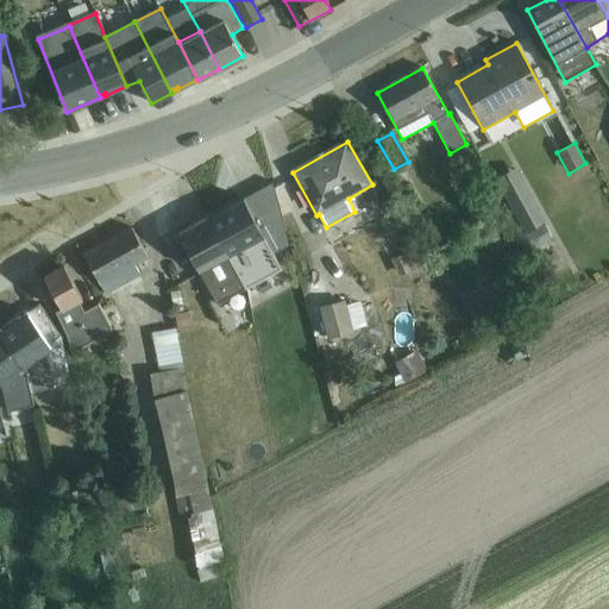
[(546,220),(518,168),(495,180),(525,232),(546,220)]
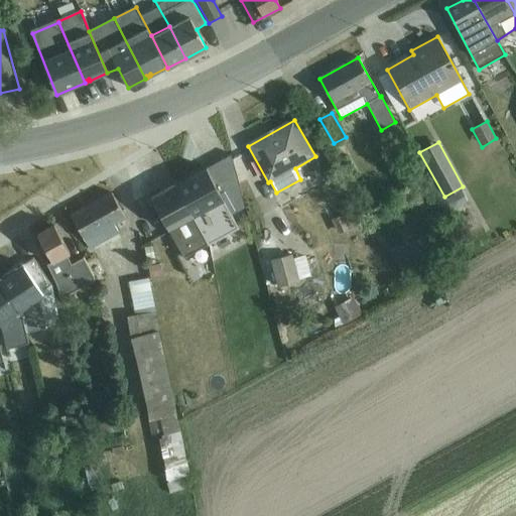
[(176,184),(209,244),(238,228),(206,168),(176,184)]
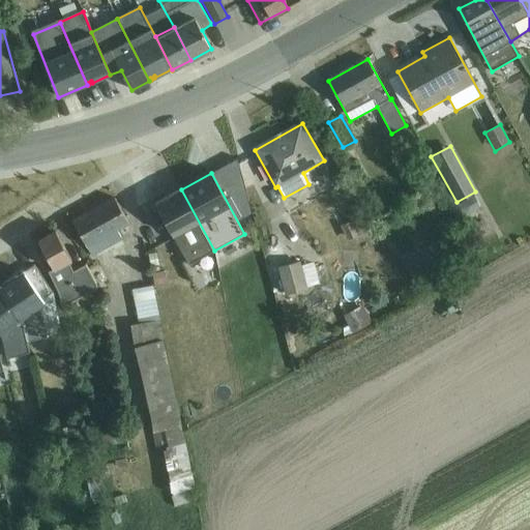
[(155,203),(189,265),(214,251),(181,189),(155,203)]
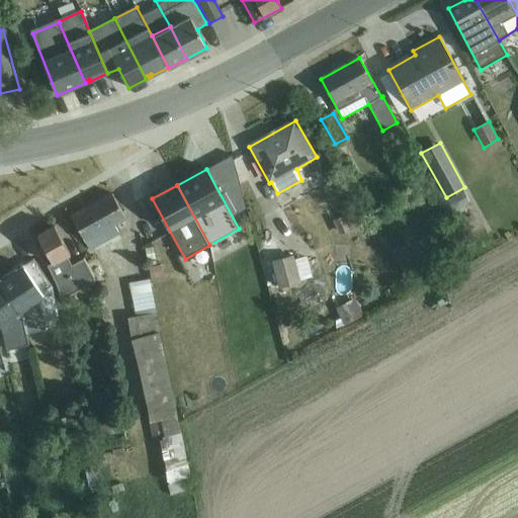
[(463,192),(449,200),(454,211),(470,202),(463,192)]
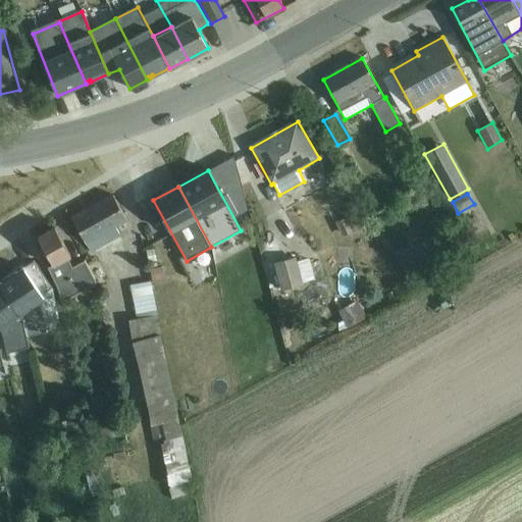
[(116,227),(127,221),(113,196),(71,218),(91,253),(120,237),(116,227)]
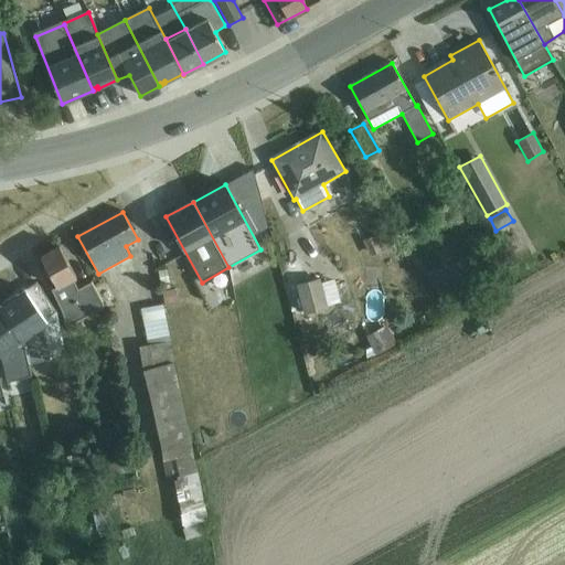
[(370,228),(363,232),(366,240),(362,241),(369,256),(383,251),(376,234),(374,235),(370,228)]
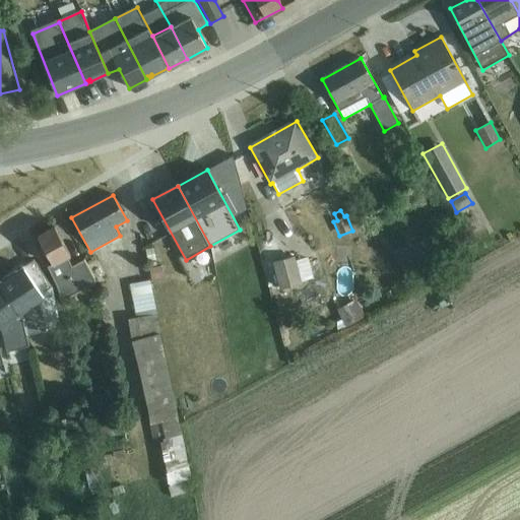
[(96,282),(84,259),(71,266),(67,257),(70,255),(55,226),(38,236),(53,263),(48,267),(58,289),(62,301),(96,282)]
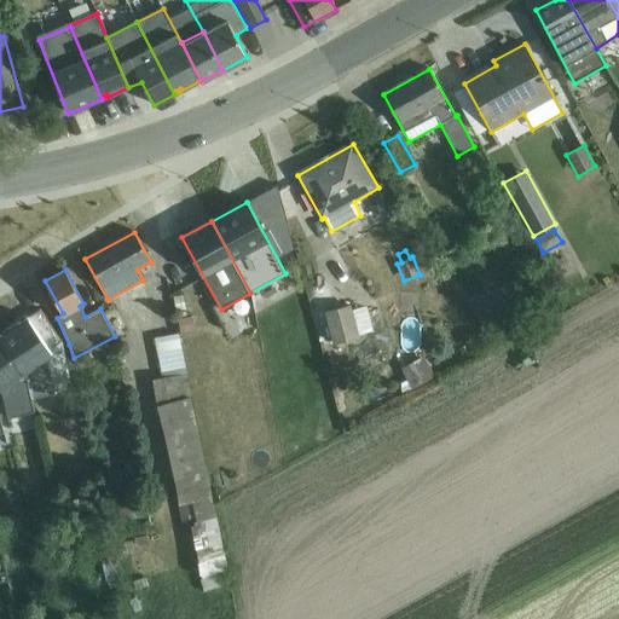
[(352,310),(351,305),(324,312),(324,314),(322,316),(327,333),(329,331),(333,345),(359,336),(359,335),(372,331),(366,306),(352,310)]
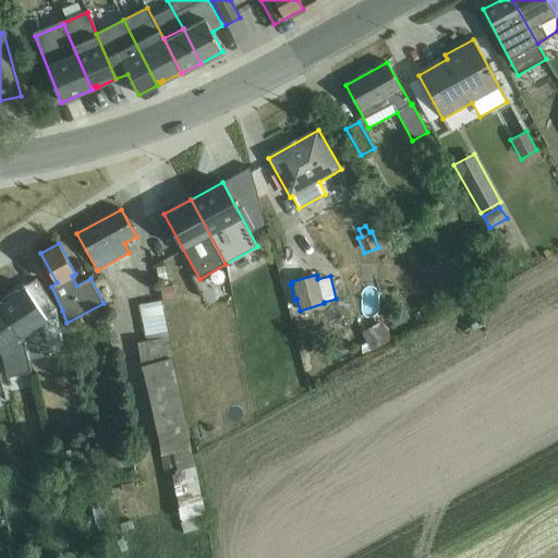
[(28,359),(65,350),(56,307),(36,279),(0,303),(0,304),(23,338),(28,359)]
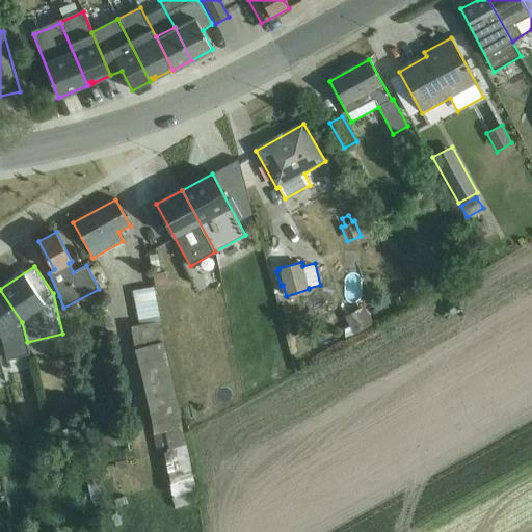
[(165,272),(153,274),(155,287),(167,285),(165,272)]
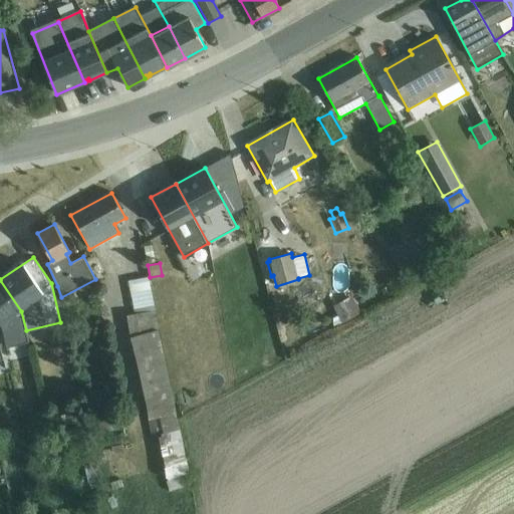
[(148,277),(127,281),(134,314),(126,316),(131,336),(159,329),(148,277)]
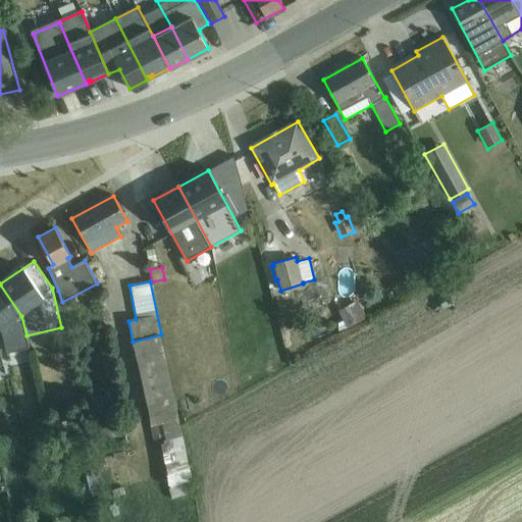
[(300,296),(283,301),(286,312),(319,303),(316,292),(303,296),(302,294),(300,295),(300,296)]
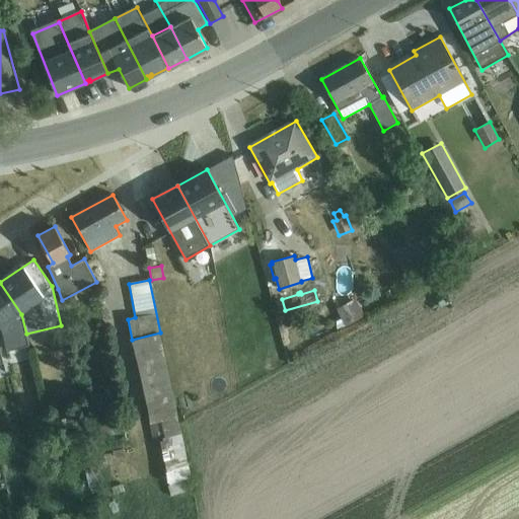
[(355,299),(337,309),(341,318),(336,321),(337,330),(365,316),(355,299)]
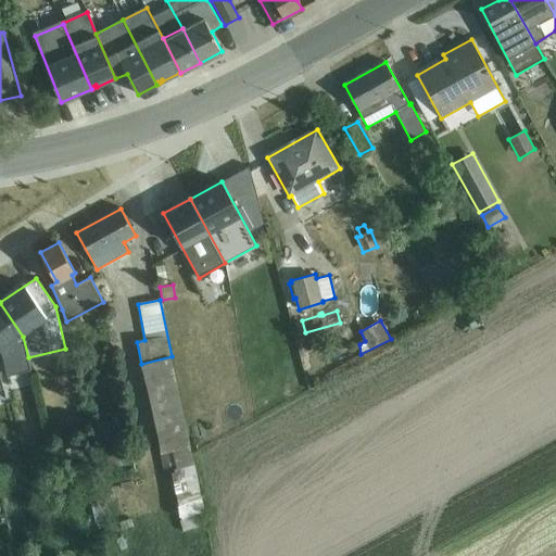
[(172,356),(141,364),(165,475),(172,472),(196,467),(172,356)]
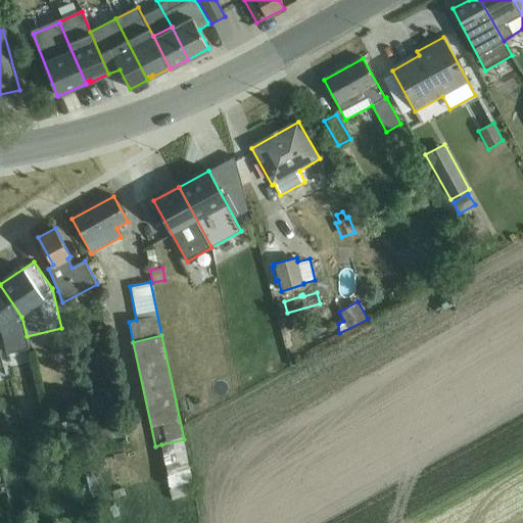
[(100,425),(102,440),(124,436),(121,421),(100,425)]
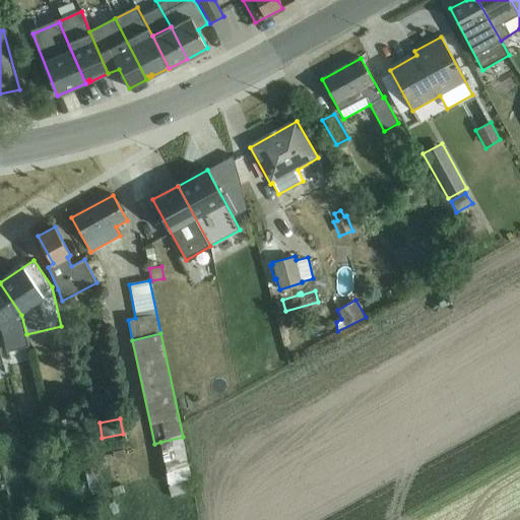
[(183,437),(160,442),(166,470),(171,497),(192,491),(190,480),(192,480),(183,437)]
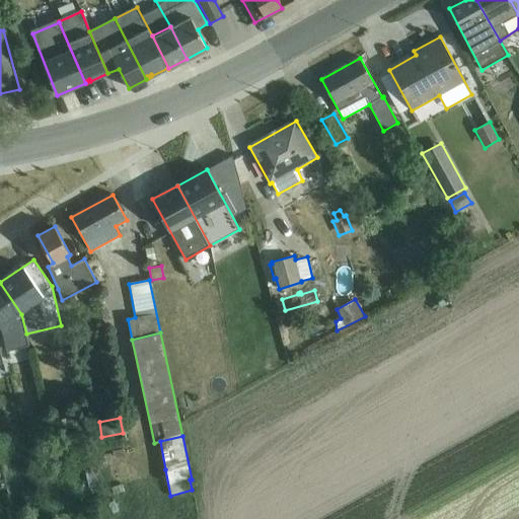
[(98,487),(92,457),(83,459),(88,488),(98,487)]
